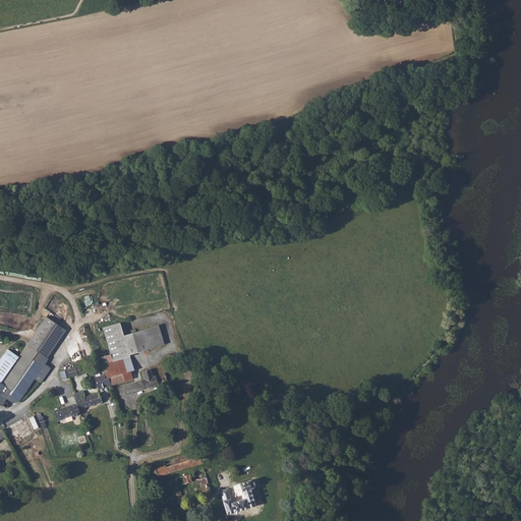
[(0,405),(2,407),(7,399),(12,403),(17,402),(35,381),(40,384),(51,368),(46,364),(66,331),(45,316),(18,356),(8,349),(0,359),(0,405)]
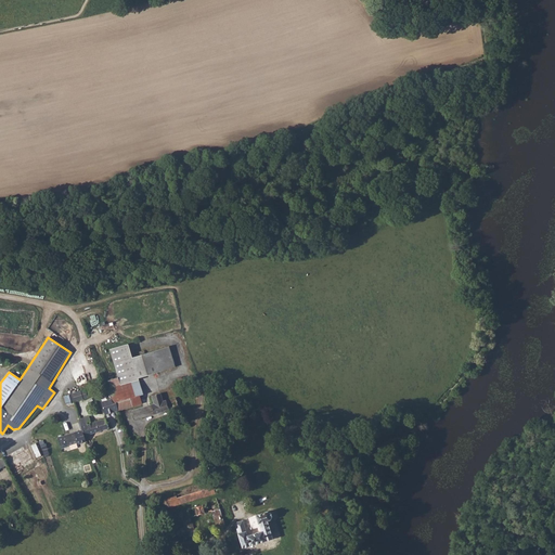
[(139,379),(176,369),(170,348),(133,360),(129,346),(111,351),(119,379),(110,383),(112,391),(114,398),(116,404),(118,411),(133,405),(143,403),(141,396),(144,395),(139,379)]
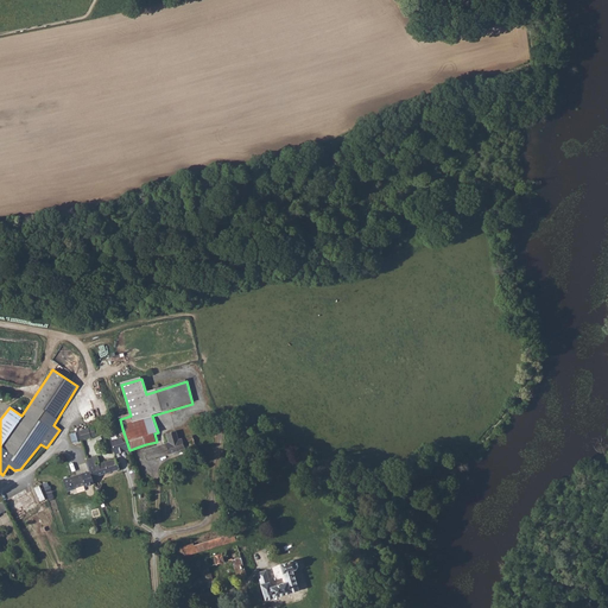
[(76,435),(78,443),(93,438),(90,430),(76,435)]
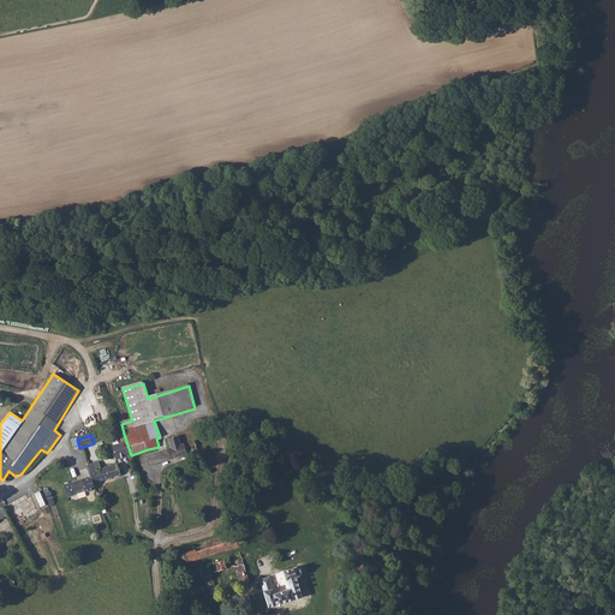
[(168,451),(143,458),(147,467),(167,460),(167,461),(184,457),(184,455),(193,453),(191,443),(177,447),(174,439),(165,441),(168,451)]
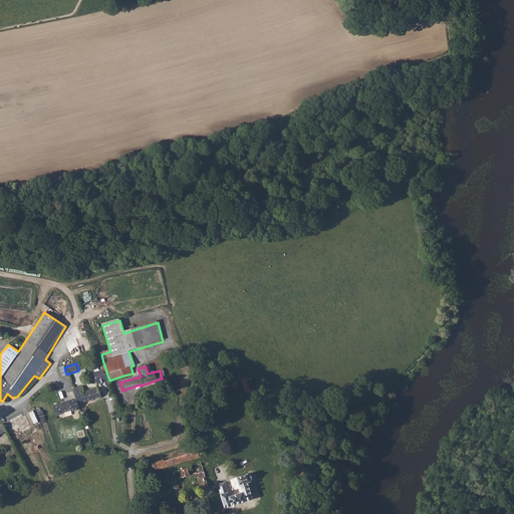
[(102,370),(94,373),(97,383),(109,380),(107,374),(104,374),(102,370)]
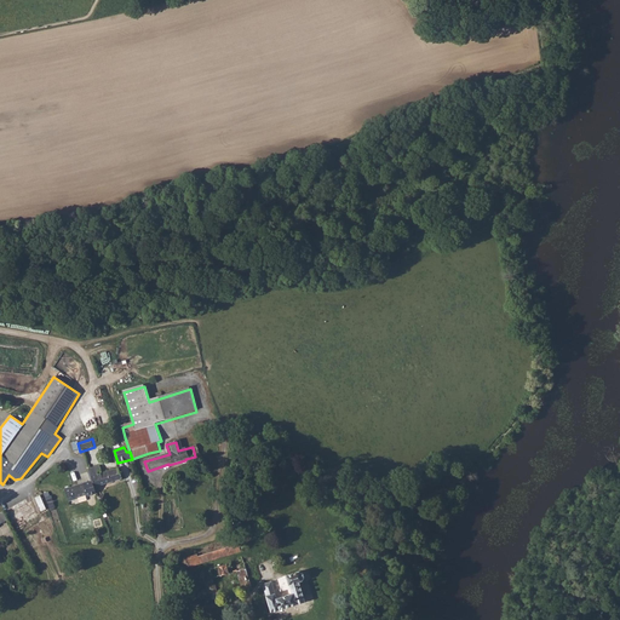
[(99,464),(89,468),(92,480),(95,486),(95,487),(120,478),(116,468),(102,472),(99,464)]
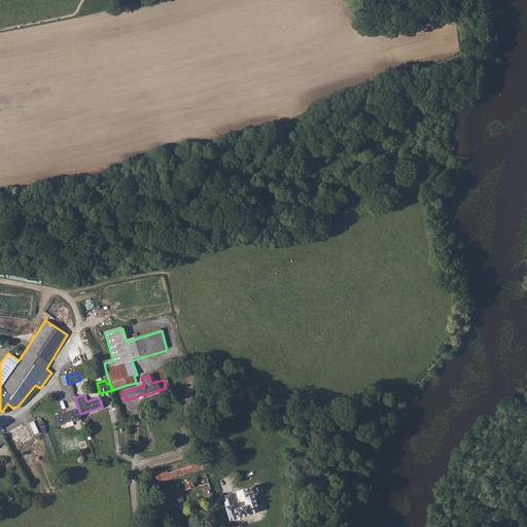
[(78,408),(55,415),(58,425),(63,423),(73,420),(73,421),(81,418),(79,413),(80,413),(78,408)]
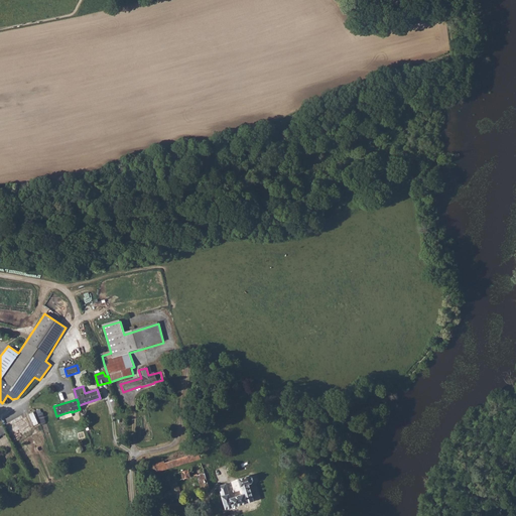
[(34,411),(29,413),(34,425),(38,423),(34,411)]
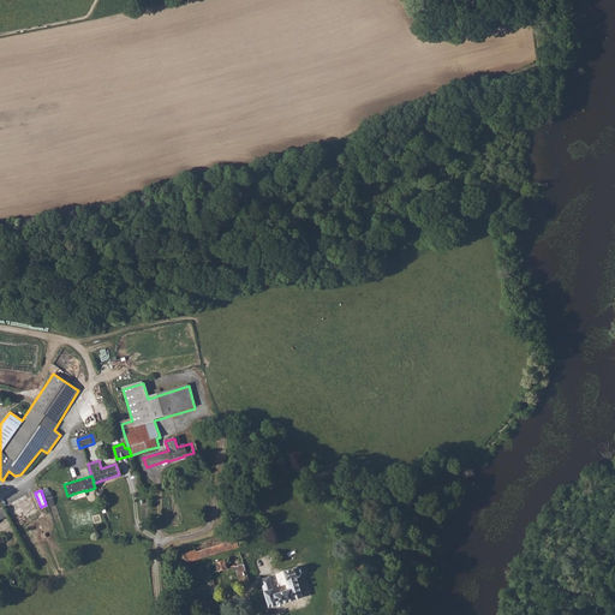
[(181,556),(180,556),(184,566),(237,550),(234,543),(198,554),(197,551),(197,550),(195,550),(193,550),(193,553),(181,556)]
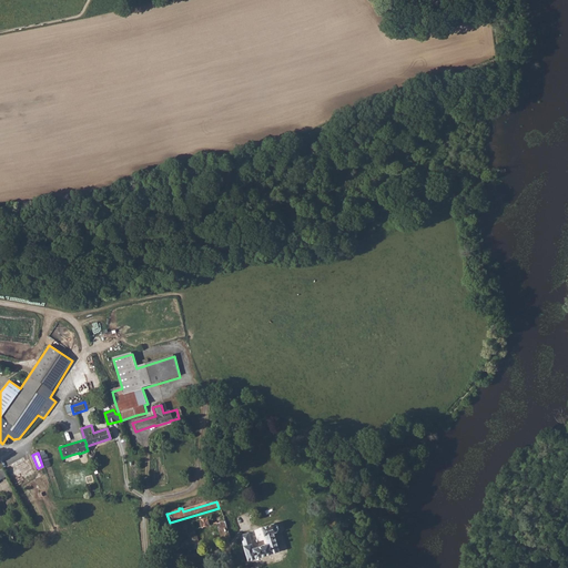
[(185,536),(174,539),(175,543),(186,540),(191,554),(199,550),(193,534),(215,526),(221,545),(229,541),(221,515),(182,527),(185,536)]
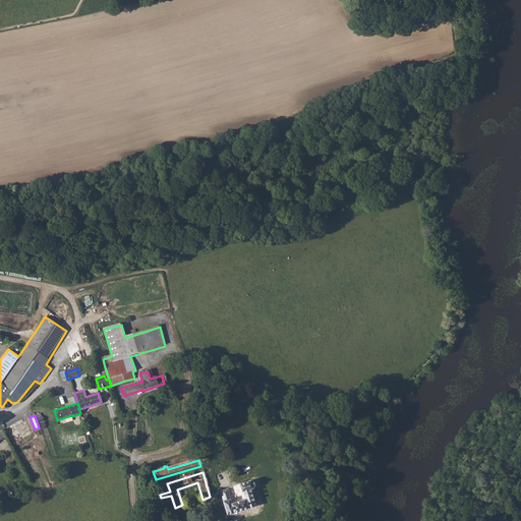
[(228,493),(220,495),(227,518),(255,509),(250,493),(252,491),(253,490),(254,489),(254,487),(254,486),(253,484),(252,484),(251,484),(239,487),(241,495),(242,496),(244,503),(232,506),(228,493)]
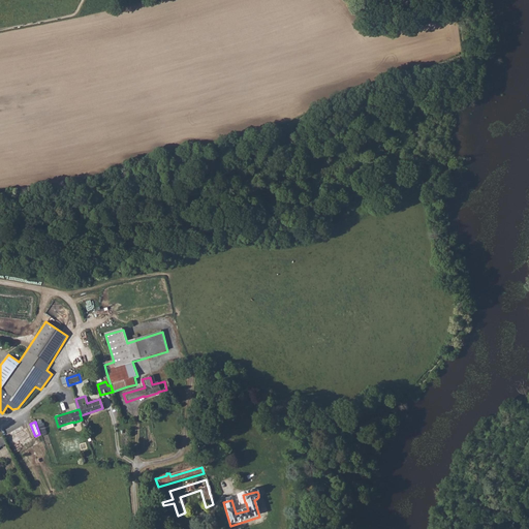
All buildings are outlined.
